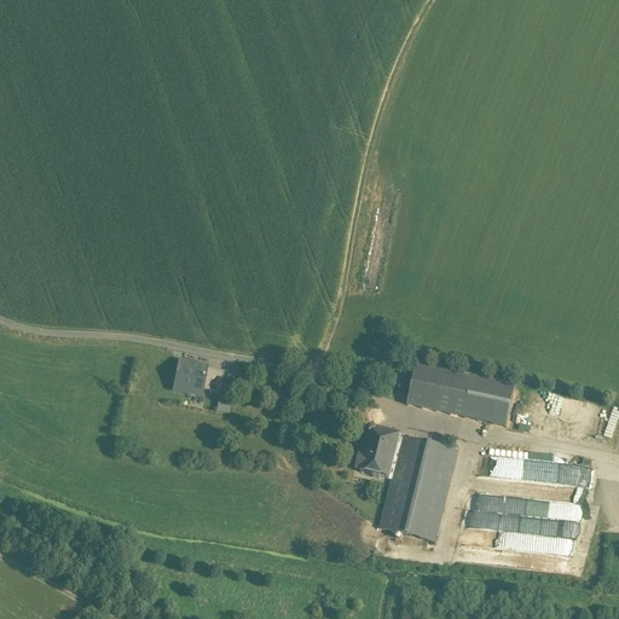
[(189,365),(179,364),(174,387),(185,389),(186,391),(192,392),(195,392),(202,393),(202,392),(207,370),(207,369),(198,368),(198,365),(189,364),(189,365)]
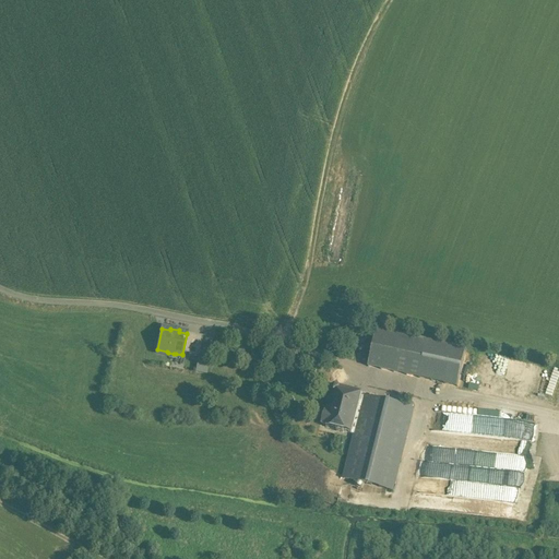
[(402,336),(377,330),(368,368),(394,373),(402,336)]
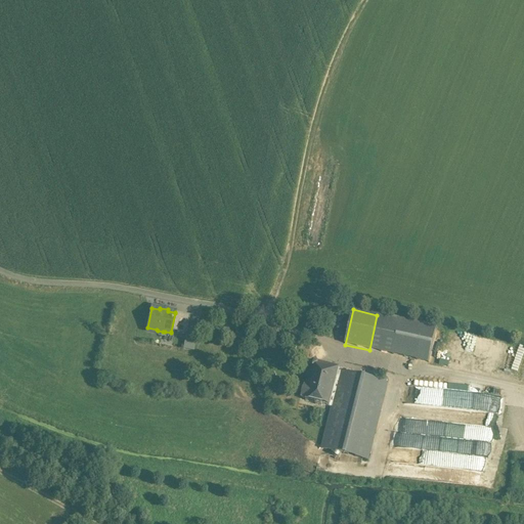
[(175,313),(171,332),(186,335),(189,316),(175,313)]
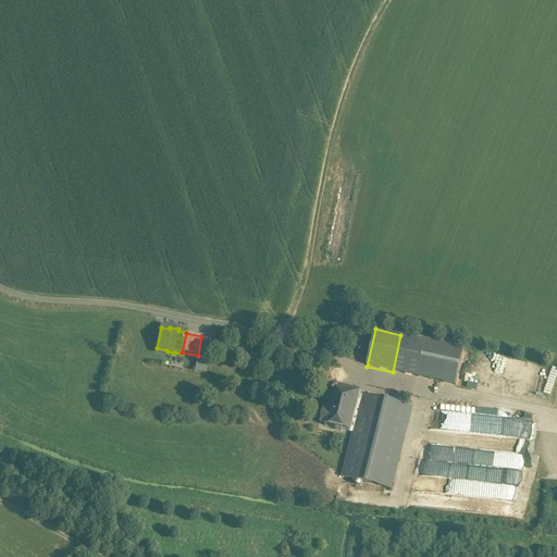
[(426,341),(400,335),(393,372),(418,378),(426,341)]
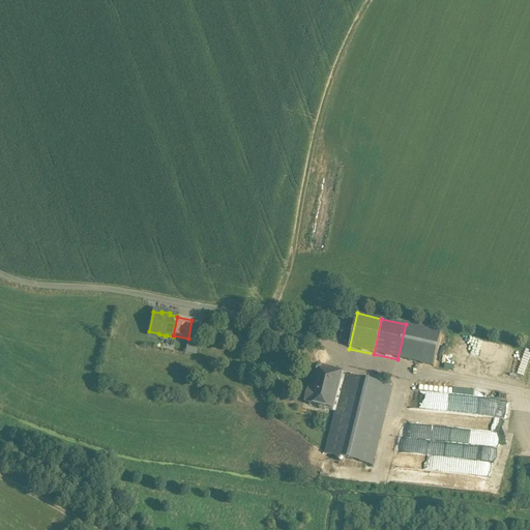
[(442,332),(406,324),(398,359),(434,367),(442,332)]
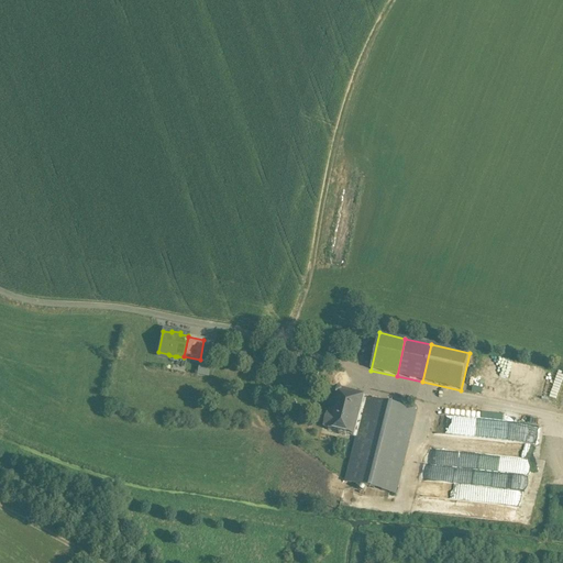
[(168,354),(158,352),(158,356),(183,362),(184,357),(177,356),(175,356),(169,355),(168,354)]
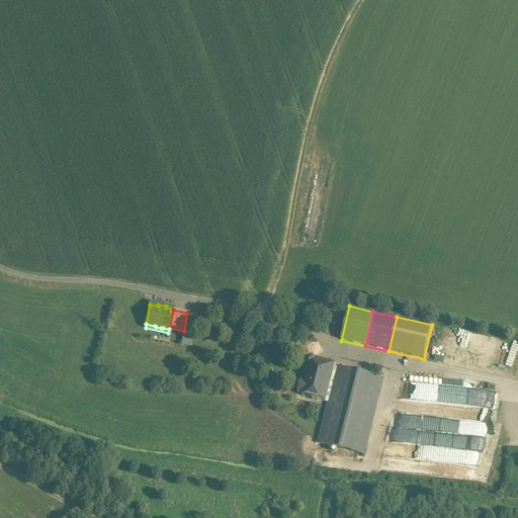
[(442,340),(454,341),(454,328),(443,327),(442,340)]
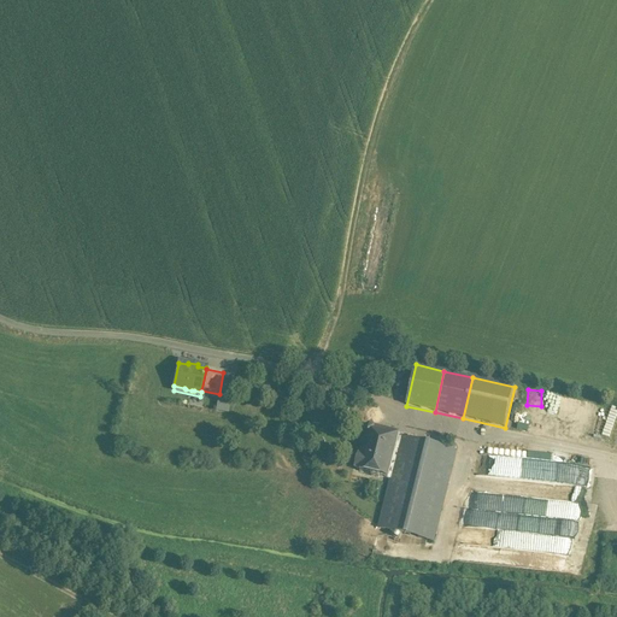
[(230,418),(233,405),(224,404),(222,417),(230,418)]
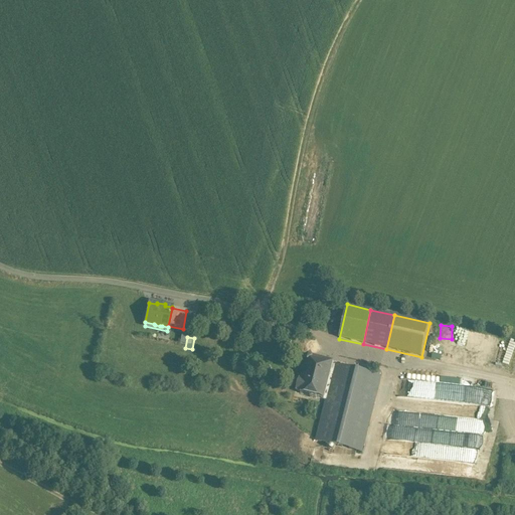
[(333,365),(314,360),(312,358),(307,361),(308,363),(303,384),(301,383),(298,392),(301,393),(301,395),(311,397),(310,398),(317,400),(317,399),(324,400),(333,365)]
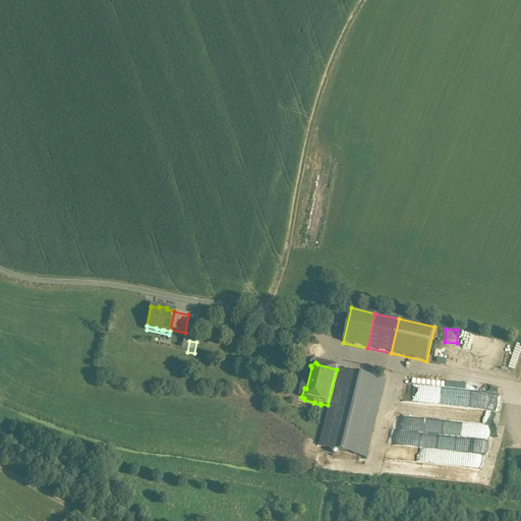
[(337,369),(328,405),(331,406),(334,392),(340,370),(337,369)]
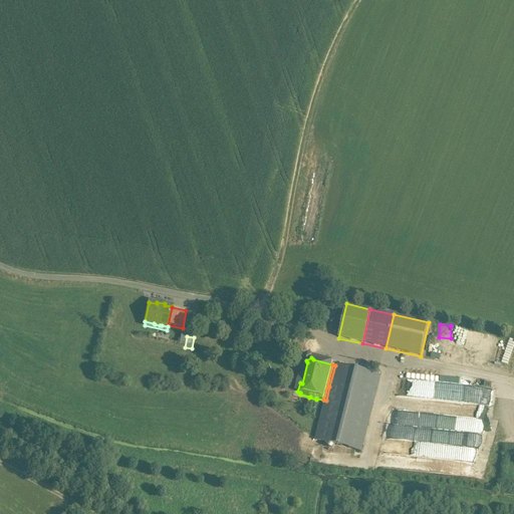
[(380,376),(335,365),(329,387),(326,401),(316,441),(361,452),(380,376)]
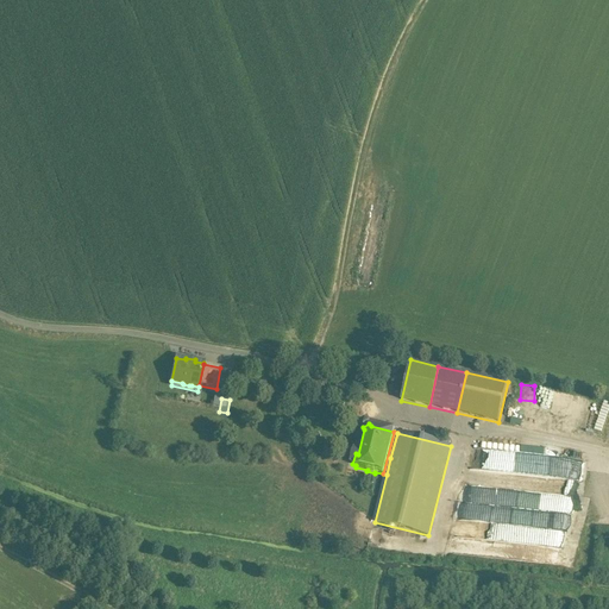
[(316,440),(309,452),(320,459),(325,452),(321,450),(325,446),(316,440)]
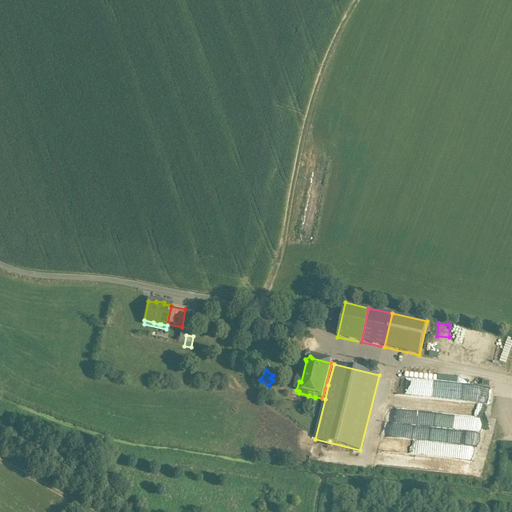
[(383,437),(380,465),(462,474),(464,454),(471,454),(472,442),(480,443),(487,386),(459,383),(460,378),(411,372),(411,378),(395,376),(393,394),(417,397),(415,411),(390,408),(389,422),(429,427),(428,441),(383,437)]
